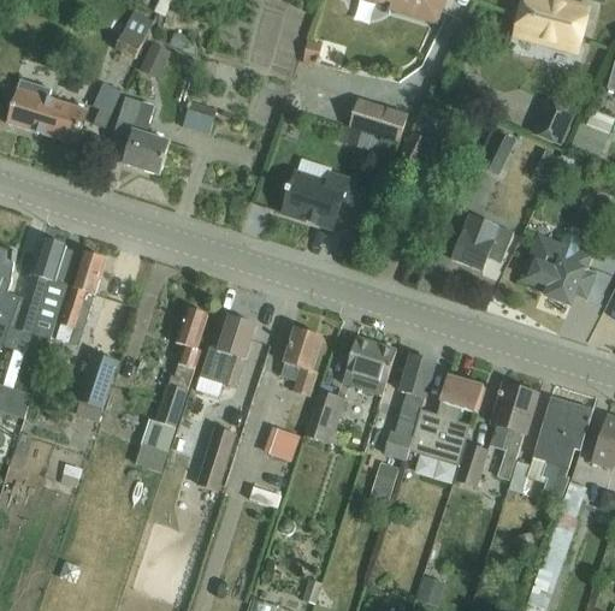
[(157,0),(153,10),(164,15),(170,0),(157,0)]
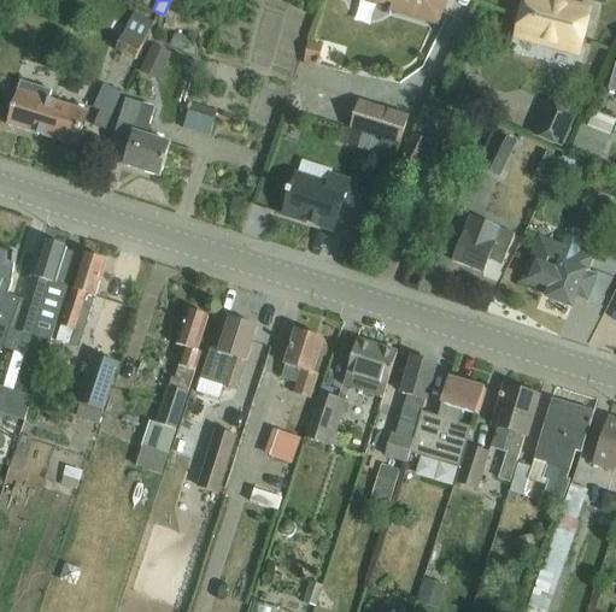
[(371,0),(375,1),(381,0),(392,0),(391,7),(436,21),(443,0),(371,0)]
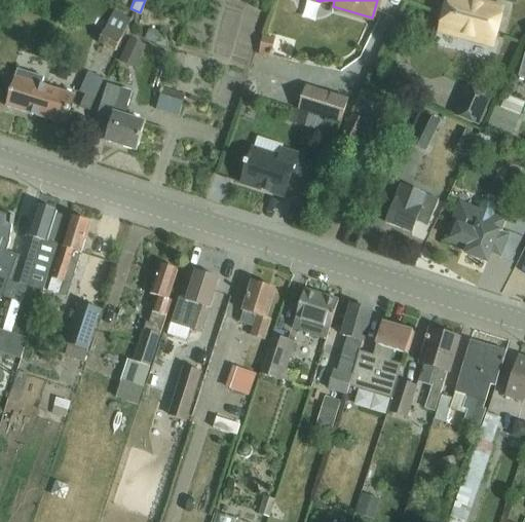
[(446,0),(440,28),(470,35),(471,30),(493,36),(501,5),(482,0),(446,0)]
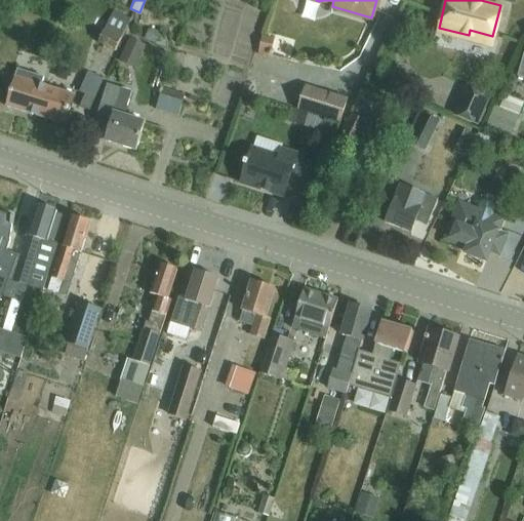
[(116,8),(112,15),(110,14),(97,39),(115,48),(130,15),(116,8)]
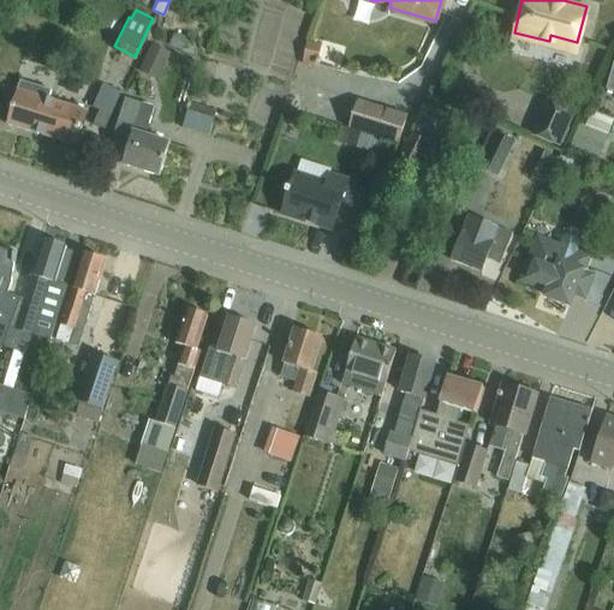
[(320,59),(325,35),(310,33),(305,57),(320,59)]
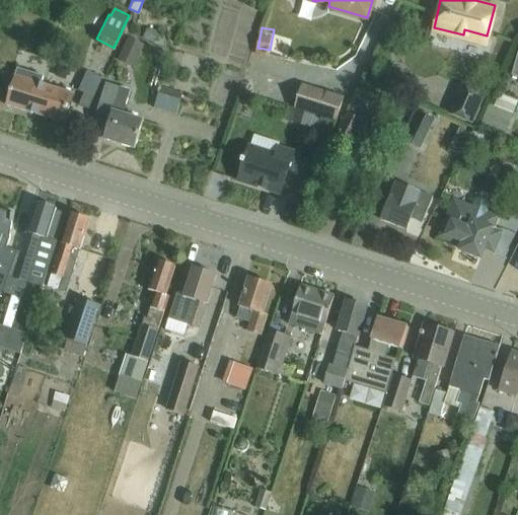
[(122,54),(139,59),(146,37),(129,30),(122,54)]
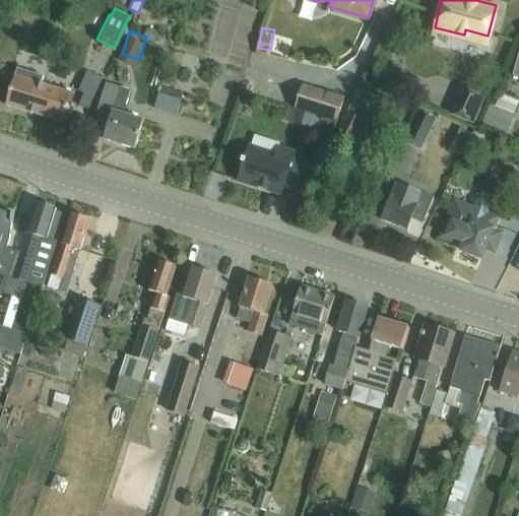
[(17,66),(5,103),(64,121),(73,91),(41,81),(43,74),(17,66)]
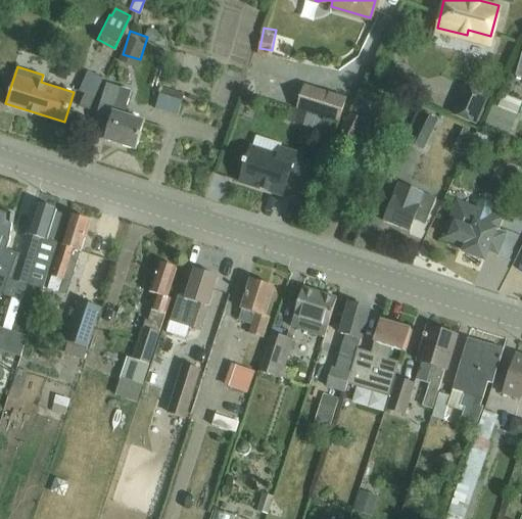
[(83,95),(91,99),(102,77),(87,69),(79,90),(84,92),(83,95)]
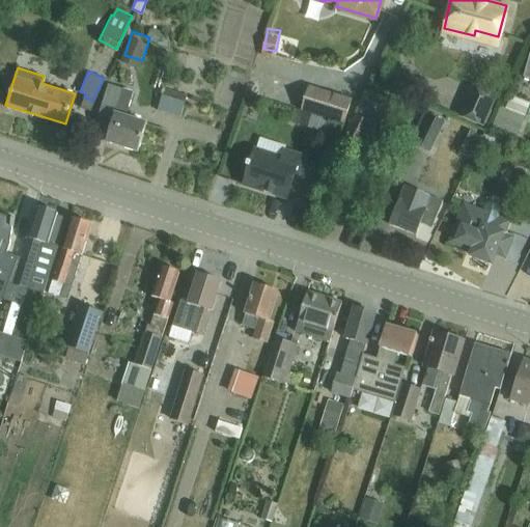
[(99,112),(112,116),(105,140),(136,149),(145,121),(126,115),(133,89),(107,82),(99,112)]
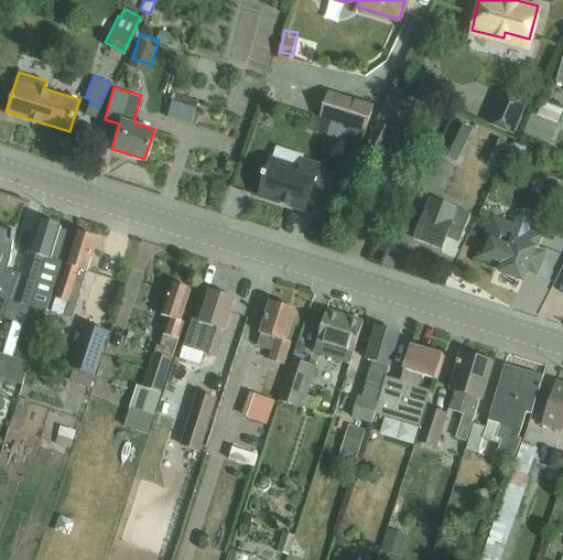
[(320,115),(364,129),(371,105),(327,90),(320,115)]
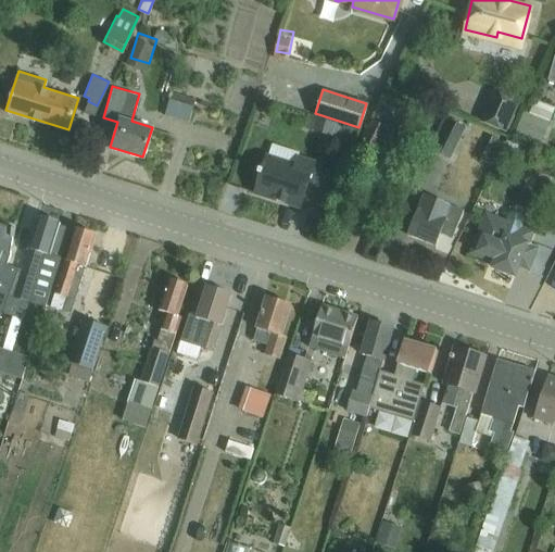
[(494,89),(482,117),(504,127),(517,99),(494,89)]
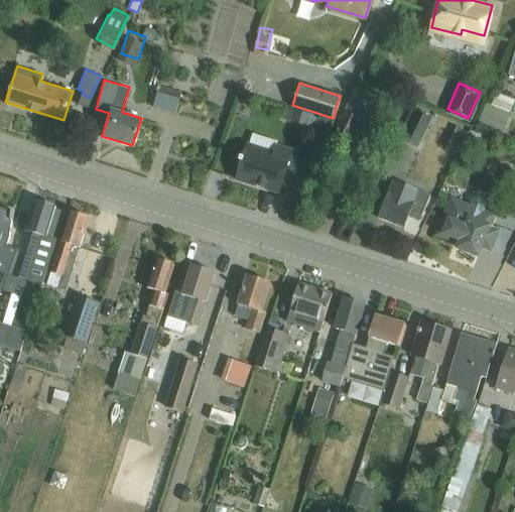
[(153,106),(174,112),(180,91),(159,85),(153,106)]
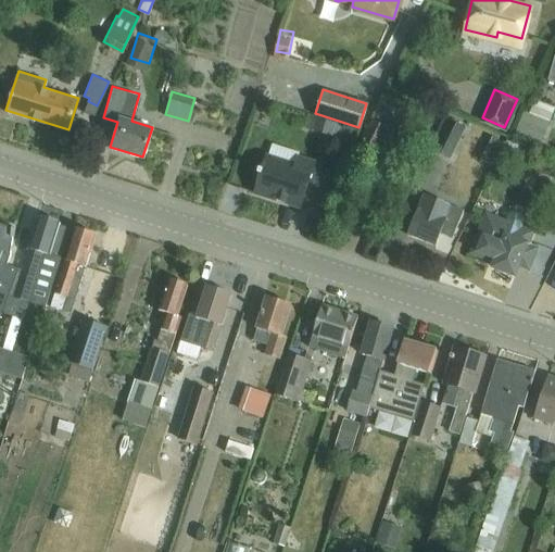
[(514,132),(540,142),(554,105),(533,98),(532,102),(527,100),(514,132)]
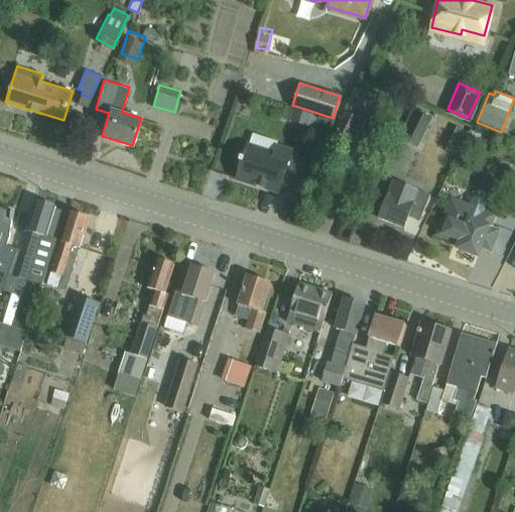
[(401,138),(416,146),(431,117),(416,109),(401,138)]
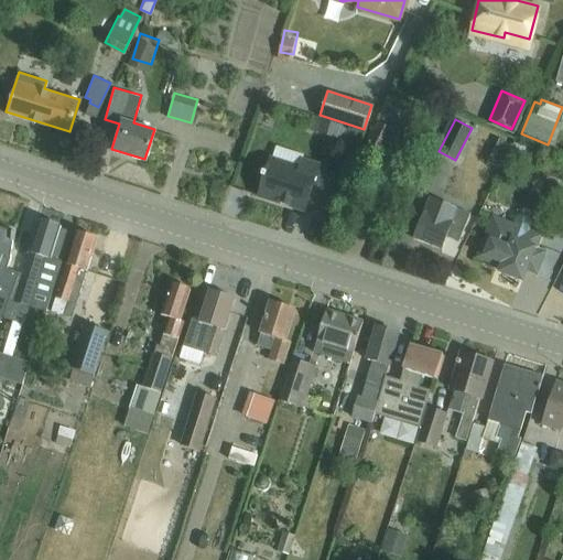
[(366,146),(382,153),(393,129),(378,121),(366,146)]
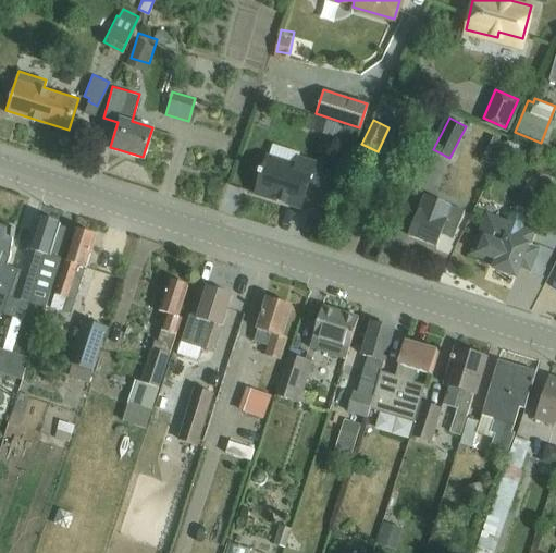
[(274,150),(311,157),(316,128),(279,123),(274,150)]
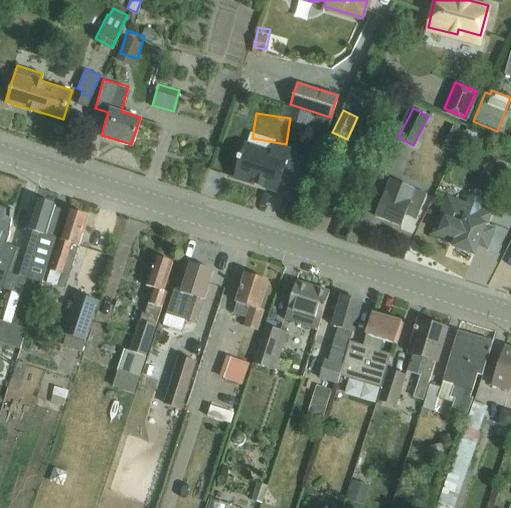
[(462,146),(467,123),(453,120),(448,143),(462,146)]
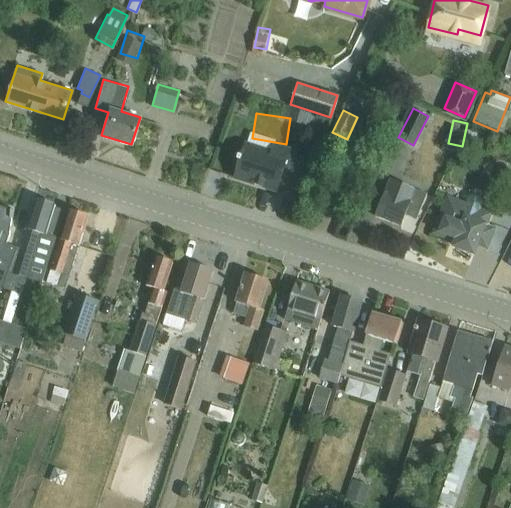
[(234,176),(266,186),(276,189),(289,148),(276,144),(272,146),(271,150),(245,142),(234,176)]
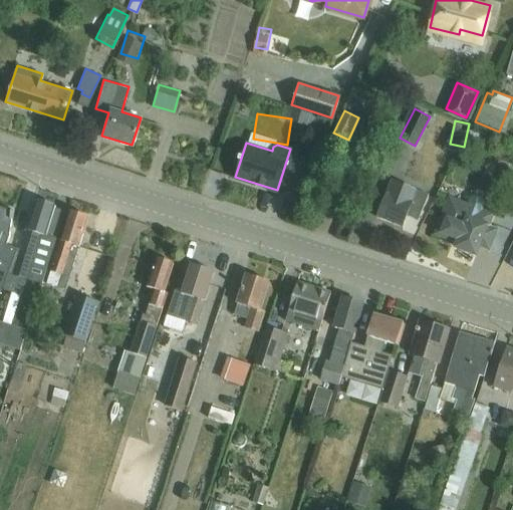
[(392,179),(387,191),(376,216),(402,225),(406,214),(417,219),(428,193),(392,179)]
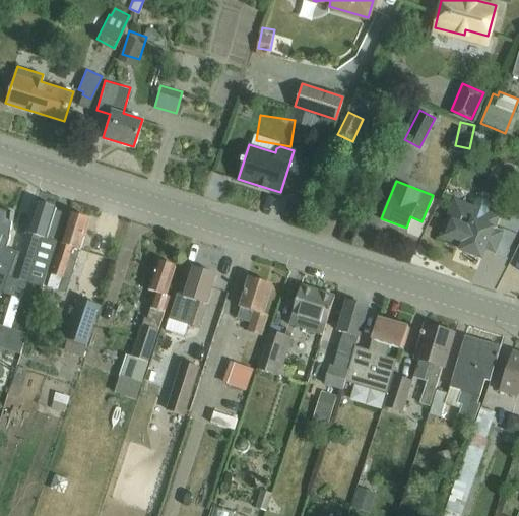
[(473,201),(472,205),(458,200),(450,219),(449,219),(444,232),(464,240),(461,248),(480,255),(496,214),(488,211),(489,207),(490,202),(487,197),(481,195),(476,197),(473,201)]
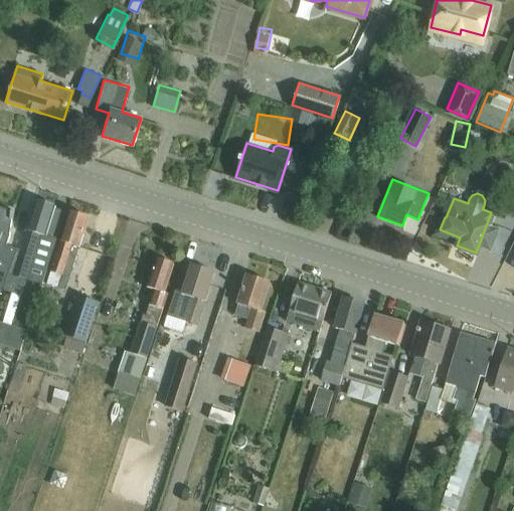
[(20,248),(17,247),(8,273),(3,289),(20,294),(25,278),(41,283),(64,208),(35,199),(20,248)]
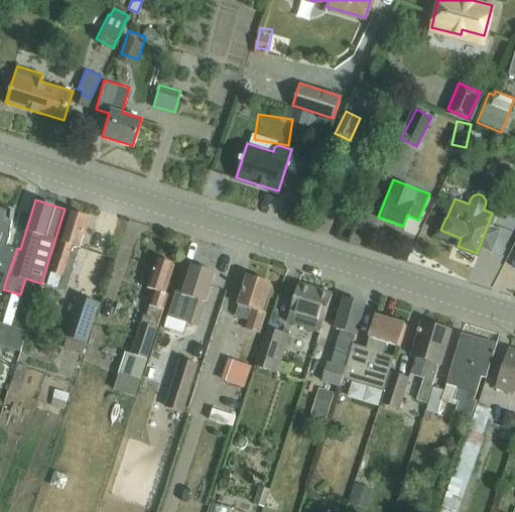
[(0,269),(8,273),(17,248),(6,244),(9,237),(9,220),(12,220),(12,209),(10,209),(10,211),(0,207),(0,269)]
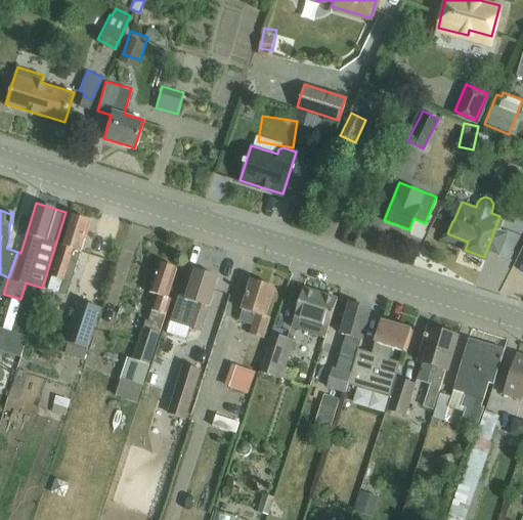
[(89,219),(70,214),(48,285),(59,289),(64,272),(73,274),(89,219)]
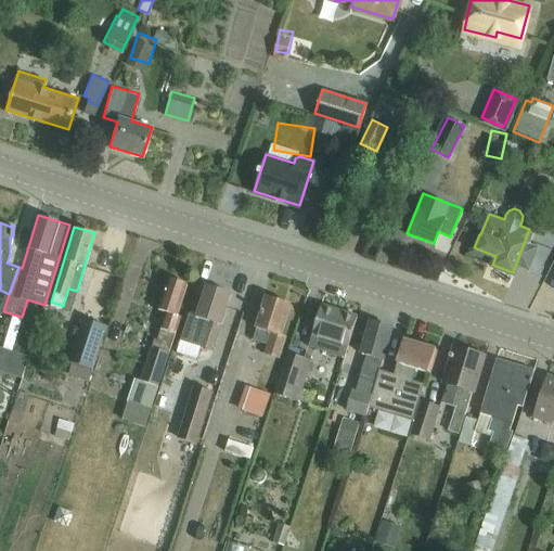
[(165,310),(155,338),(154,338),(140,379),(134,376),(127,399),(149,407),(168,350),(170,344),(180,314),(176,312),(187,282),(167,276),(157,307),(165,310)]
